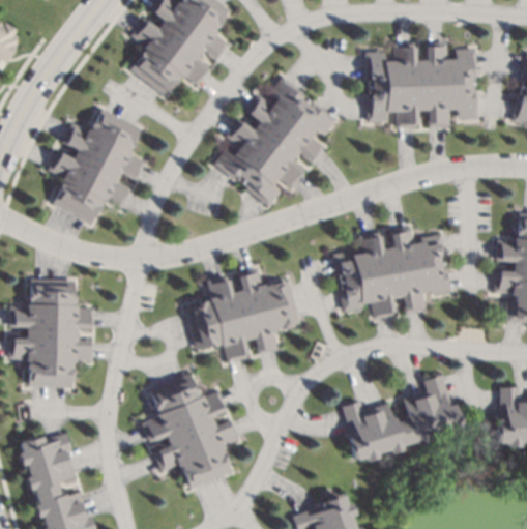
[(215,0),(226,7),(232,12),(216,34),(230,45),(229,47),(220,59),(217,62),(206,53),(200,61),(212,70),(210,72),(201,85),(200,87),(185,77),(177,87),(175,85),(167,96),(162,93),(136,74),(130,70),(147,48),(133,38),(135,35),(144,23),(146,20),(151,24),(156,17),(148,10),(150,7),(154,0),(173,0),(181,5),(184,0),(215,0)]
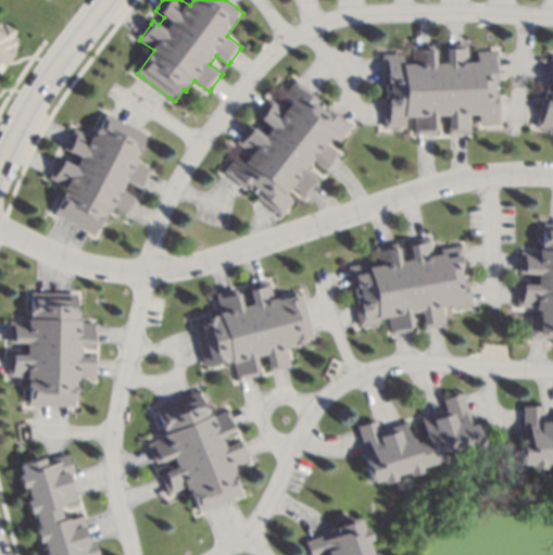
[(0,29),(2,30),(1,33),(14,39),(11,46),(14,47),(8,58),(4,64),(0,62),(0,29)]
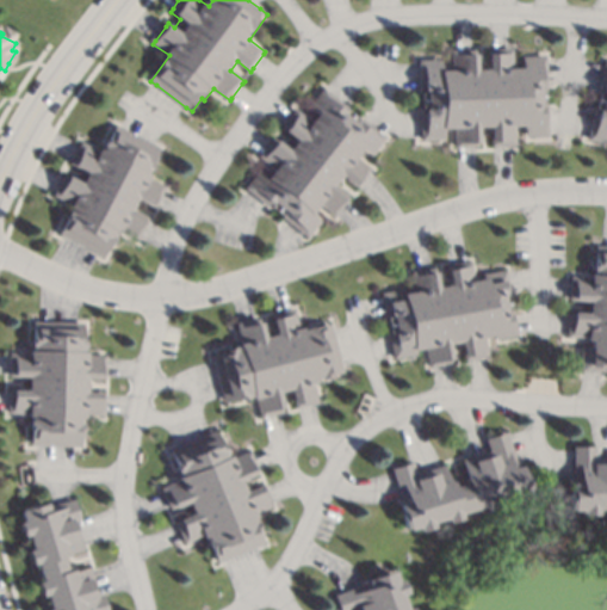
[(515,69),(526,69),(525,57),(549,57),(549,61),(550,85),(550,90),(547,90),(547,105),(550,105),(551,110),(551,134),(551,137),(528,139),(528,127),(518,127),(518,147),(515,147),(496,147),(495,147),(494,128),(482,128),(482,148),(479,148),(460,148),(458,148),(458,129),(447,129),(447,141),(425,141),(425,139),(425,114),(423,90),(423,66),(422,61),(445,61),(445,71),(457,71),(456,53),(458,51),(476,51),(479,51),(479,71),(493,71),(491,53),(494,53),(502,53),(502,50),(513,49),(515,49),(515,69)]
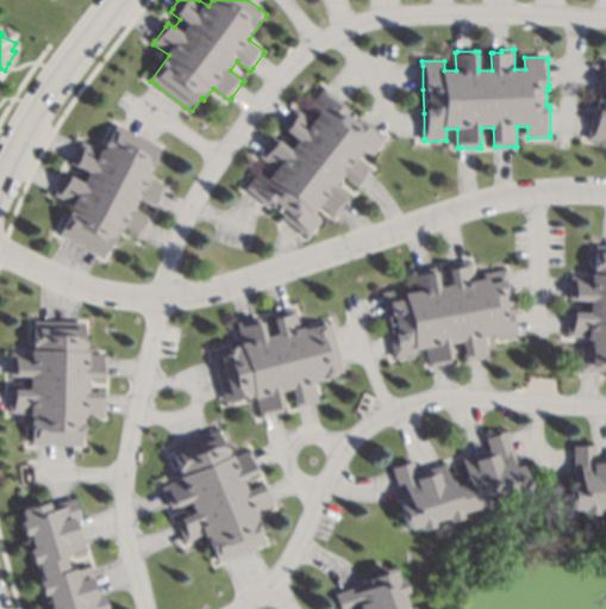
[(605,135),(593,131),(598,113),(598,112),(601,113),(603,110),(605,111),(605,94),(605,91),(601,89),(605,75),(605,135)]
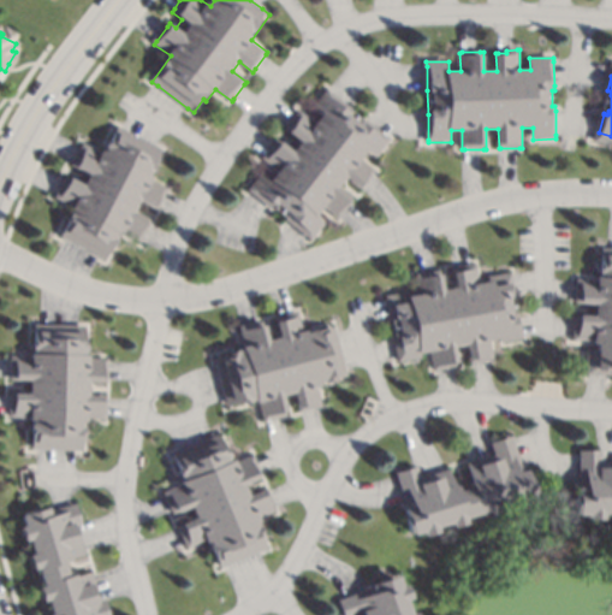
[(332,94),(351,108),(372,124),(391,139),(393,140),(379,159),(370,153),(363,161),(379,173),(379,175),(367,190),(366,191),(350,179),(342,189),(357,201),(355,203),(344,219),(342,222),(326,210),(321,217),(330,223),(314,242),(310,238),(291,225),(272,210),(253,194),(249,191),(263,172),(269,177),(274,170),(263,161),(266,158),(277,143),(280,140),(291,148),(297,140),(284,130),(286,128),(297,113),(301,110),(318,123),(322,114),(315,108),(328,90),(332,94)]
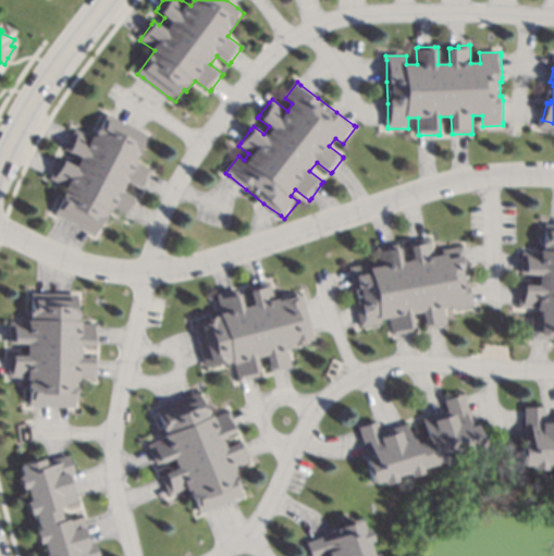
[(114,118),(145,133),(150,136),(137,161),(156,171),(154,174),(146,189),(145,190),(131,183),(126,192),(139,199),(138,202),(131,218),(128,220),(111,211),(98,237),(93,234),(61,219),(57,217),(71,189),(50,180),(51,177),(59,162),(62,157),(76,163),(79,157),(64,149),(65,147),(73,133),(75,128),(96,138),(108,114),(114,118)]
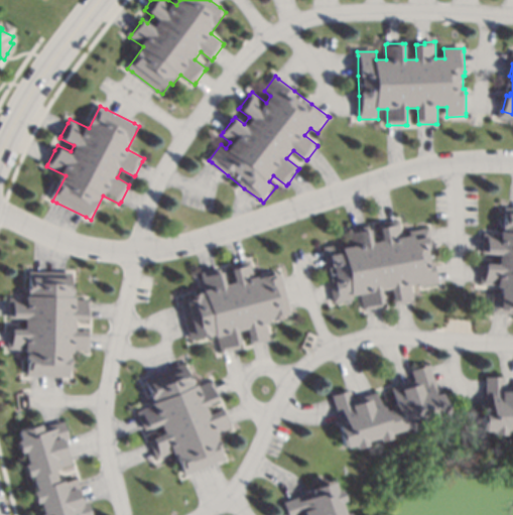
[(512,210),(512,307),(511,307),(511,313),(510,313),(496,312),(494,311),(495,295),(503,295),(504,288),(500,288),(500,284),(483,283),(483,282),(484,268),(484,266),(496,267),(496,268),(502,268),(502,265),(505,265),(506,252),(485,251),(486,238),(487,235),(503,236),(503,234),(509,235),(510,228),(506,228),(507,211),(510,211),(510,210),(512,210)]
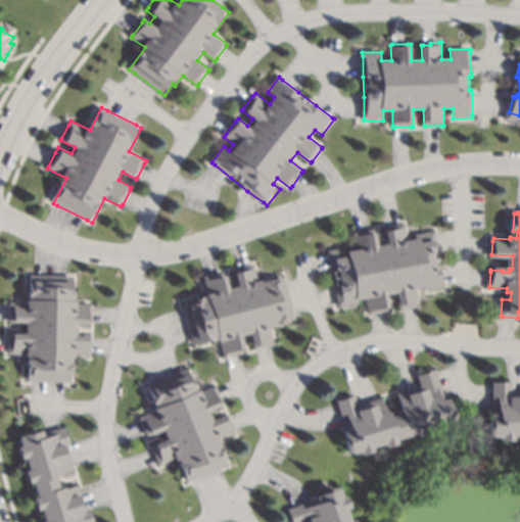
[(409,247),(419,245),(418,237),(434,234),(435,235),(437,250),(434,250),(436,257),(434,257),(435,268),(437,268),(437,271),(441,270),(441,271),(443,286),(427,289),(426,282),(419,283),(419,287),(416,288),(418,304),(403,306),(402,306),(399,295),(400,295),(400,290),(396,291),(395,287),(384,289),(385,297),(386,297),(389,311),(387,311),(373,314),(370,314),(367,301),(341,306),(340,304),(337,291),(333,269),(330,255),(330,253),(359,247),(357,235),(359,235),(373,232),(375,232),(377,245),(375,245),(376,253),(388,251),(387,246),(391,246),(390,240),(388,240),(386,229),(387,229),(404,226),(405,226),(409,247)]
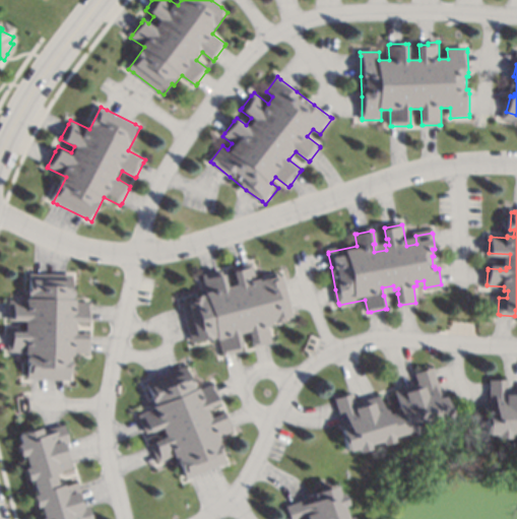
[(258,281),(283,274),(285,281),(294,312),(296,318),(268,325),(273,343),(271,343),(260,347),(255,348),(250,333),(240,336),(244,351),(242,351),(227,355),(224,357),(219,338),(219,337),(195,344),(193,339),(185,309),(183,302),(209,295),(204,276),(206,275),(220,271),(223,271),(229,288),(239,285),(234,269),(237,268),(251,264),(253,263),(258,281)]
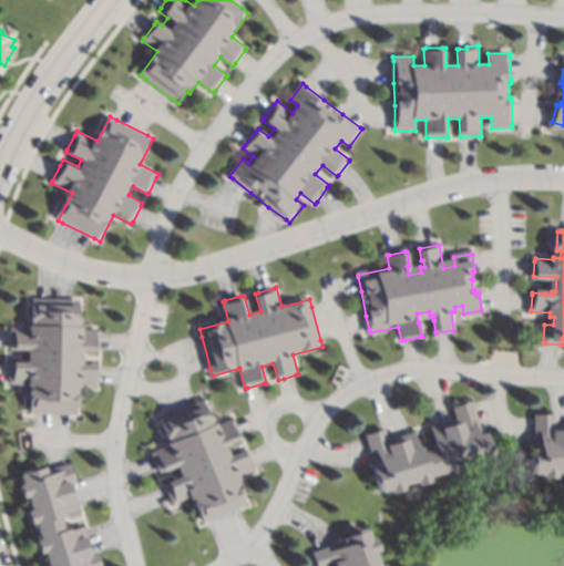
[(83,329),(101,330),(101,335),(101,351),(101,352),(88,351),(86,364),(101,364),(100,368),(100,383),(100,387),(83,386),(82,415),(72,415),(38,414),(30,414),(30,386),(8,384),(8,382),(9,366),(9,360),(30,360),(31,352),(9,351),(9,348),(9,332),(10,327),(32,328),(32,299),(41,300),(75,300),(83,301),(83,329)]
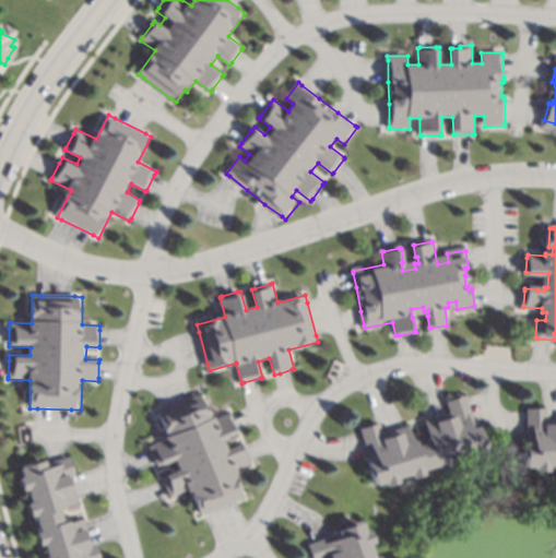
[(213,422),(221,423),(236,423),(239,430),(241,435),(225,441),(228,451),(245,444),(246,448),(252,462),(252,464),(236,471),(247,498),(239,500),(208,513),(202,515),(191,489),(170,498),(170,496),(165,482),(163,478),(180,472),(176,460),(158,466),(158,465),(152,450),(151,447),(170,439),(160,412),(165,410),(197,396),(202,394),(213,422)]
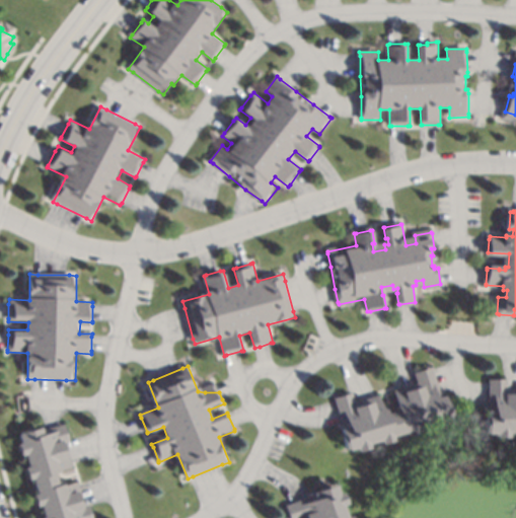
[(432,371),(439,393),(441,397),(445,396),(452,419),(444,421),(445,425),(432,429),(431,425),(418,429),(420,433),(409,437),(408,432),(391,437),(392,442),(382,445),(381,439),(367,444),(368,448),(359,452),(357,448),(347,452),(343,441),(345,440),(341,429),(345,428),(344,425),(336,401),(335,399),(351,393),(353,393),(358,408),(372,402),(371,399),(376,397),(379,396),(383,410),(385,410),(387,414),(397,411),(395,405),(399,404),(394,391),(397,390),(401,389),(402,392),(419,387),(415,375),(417,374),(431,369),(432,371)]
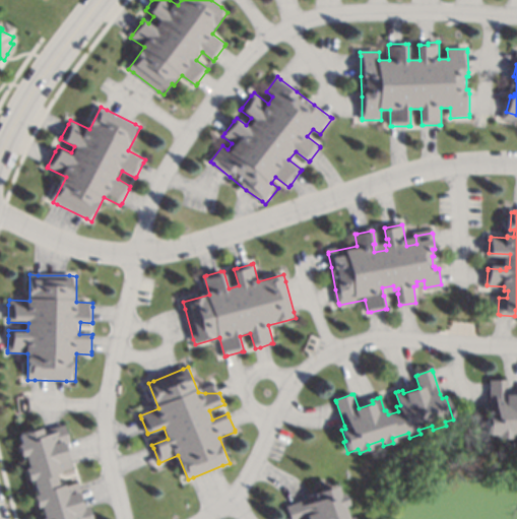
[(516,435),(509,436),(510,439),(498,439),(498,436),(487,436),(486,411),(491,411),(491,406),(490,385),(490,381),(507,381),(508,380),(509,395),(516,395),(516,435)]
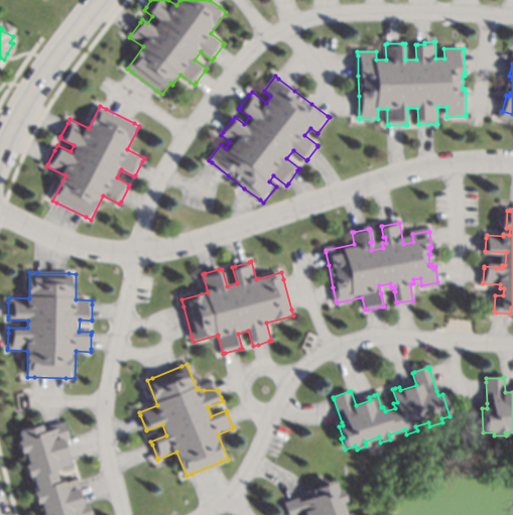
[(71,438),(67,440),(73,462),(74,466),(60,469),(61,472),(55,473),(58,483),(65,482),(66,484),(79,480),(80,484),(86,504),(90,503),(90,504),(93,514),(45,514),(21,432),(22,431),(21,430),(34,426),(35,428),(42,426),(44,434),(47,433),(45,428),(49,427),(61,423),(66,422),(71,438)]
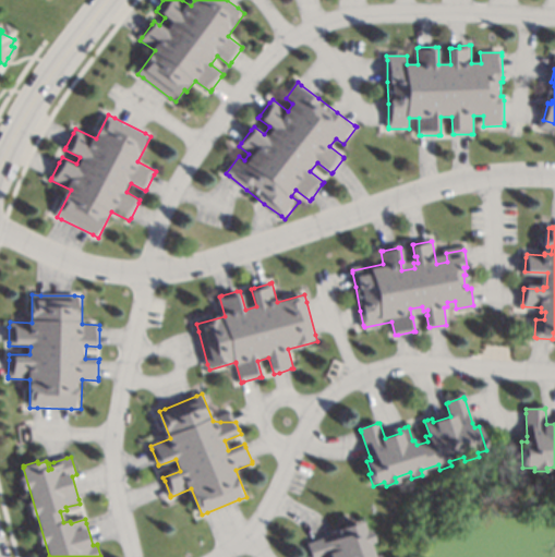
[(364,532),(369,530),(373,543),(369,544),(372,556),(378,556),(312,556),(309,545),(314,543),(334,537),(340,536),(338,531),(362,524),(364,532)]
